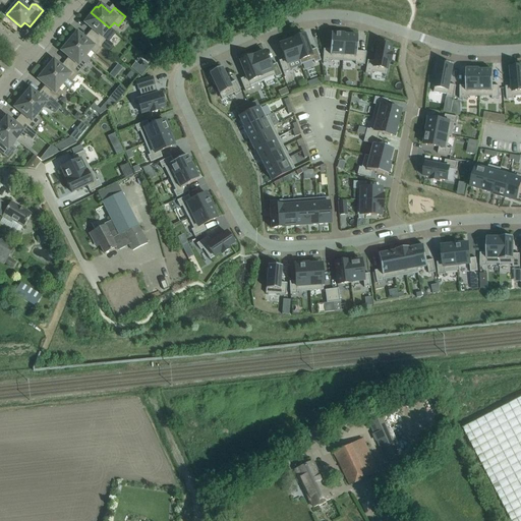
[(88,20),(84,23),(95,32),(91,36),(102,45),(108,51),(113,45),(109,42),(116,34),(109,27),(91,12),(85,17),(85,19),(88,20)]
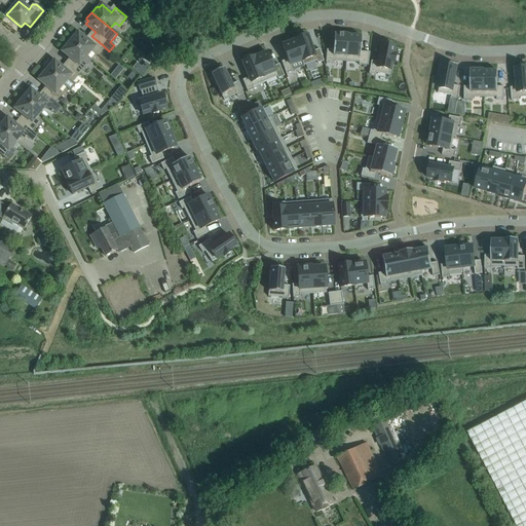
[(103,45),(91,36),(87,41),(78,33),(75,36),(74,35),(72,35),(68,40),(86,57),(91,50),(96,54),(103,45)]
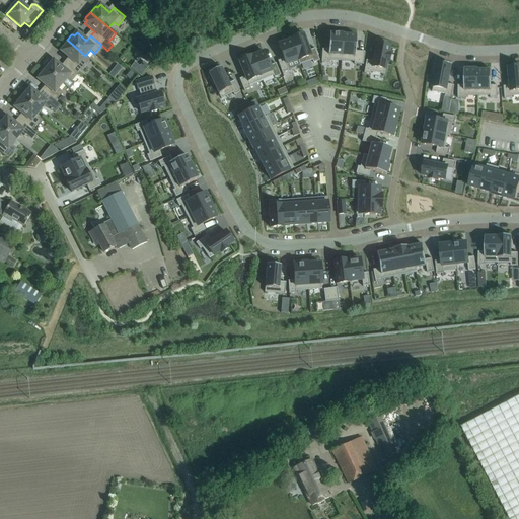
[(322,49),(321,62),(328,62),(328,60),(341,61),(343,34),(344,35),(344,33),(329,32),(328,50),(322,49)]
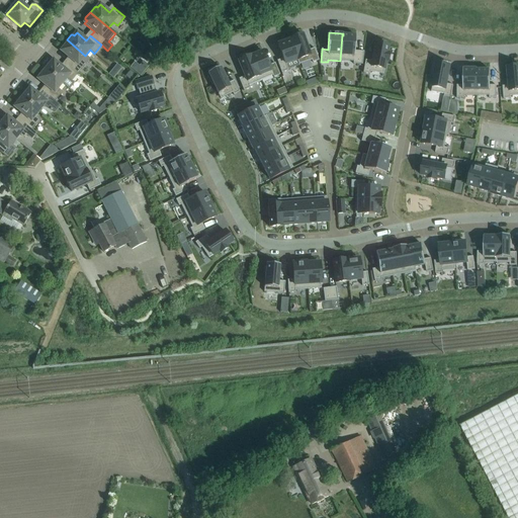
[(303,34),(289,39),(289,40),(290,39),(298,65),(312,61),(312,63),(319,61),(315,49),(309,51),(303,34)]
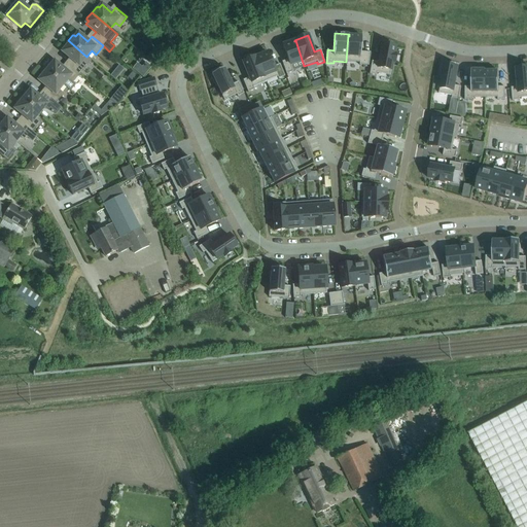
[(348,35),(346,62),(359,63),(359,65),(369,66),(370,53),(360,51),(361,36),(349,36),(348,35)]
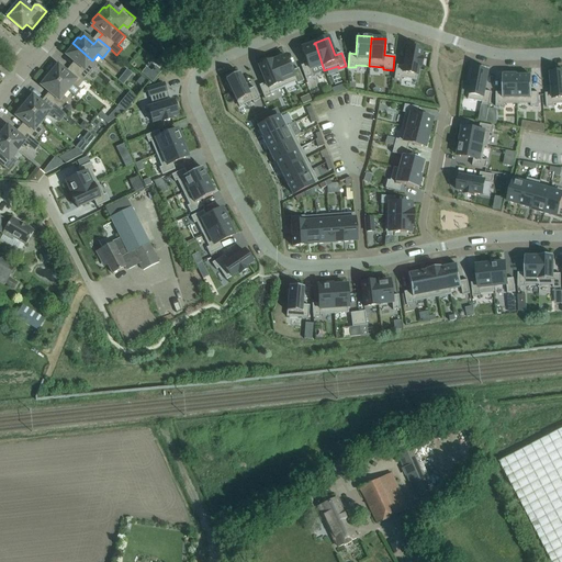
[(92,60),(72,43),(67,48),(67,51),(69,52),(66,55),(77,65),(72,69),(85,79),(92,70),(88,66),(92,60)]
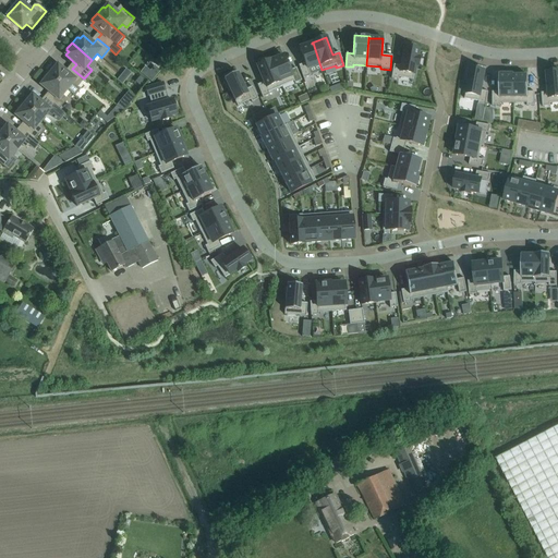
[(305,63),(299,65),(303,79),(310,76),(310,74),(322,70),(313,43),(312,44),(300,48),(305,63)]
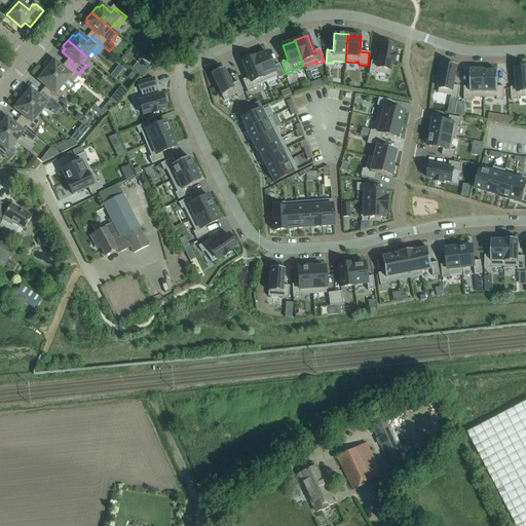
[(371,61),(369,74),(375,75),(376,73),(389,75),(391,63),(393,64),(395,54),(392,54),(395,47),(380,44),(377,63),(371,61)]
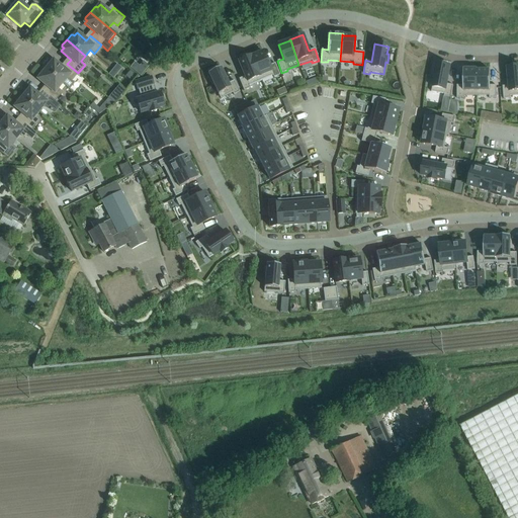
[(251,57),(250,57),(260,80),(261,80),(272,76),(273,78),(279,75),(274,63),(269,66),(263,52),(251,57)]
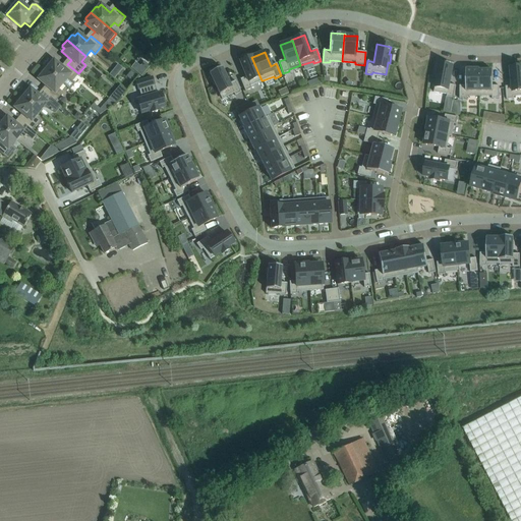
[(252,56),(239,61),(246,77),(240,79),(245,92),(251,89),(250,87),(263,81),(263,80),(262,80),(251,57),(252,57),(252,56)]
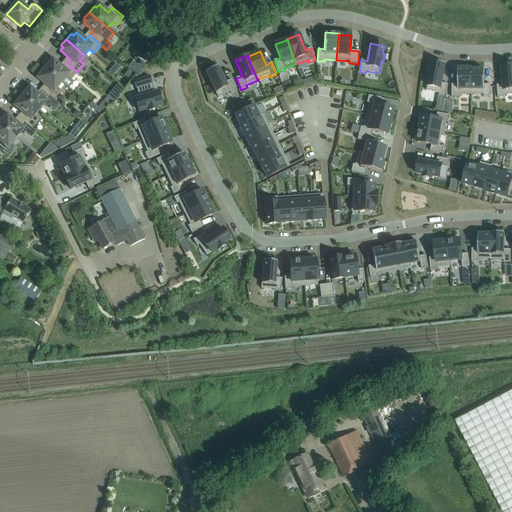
[(47,62),(43,67),(61,82),(68,88),(73,82),(70,80),(77,72),(66,63),(62,68),(53,60),(50,63),(49,62),(47,62)]
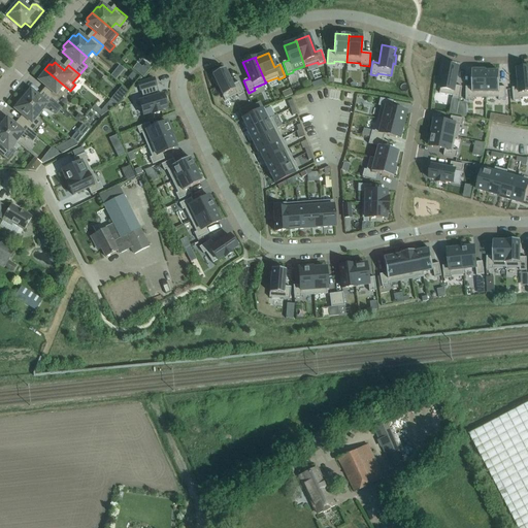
[(137,64),(133,69),(143,77),(151,68),(146,64),(142,68),(137,64)]
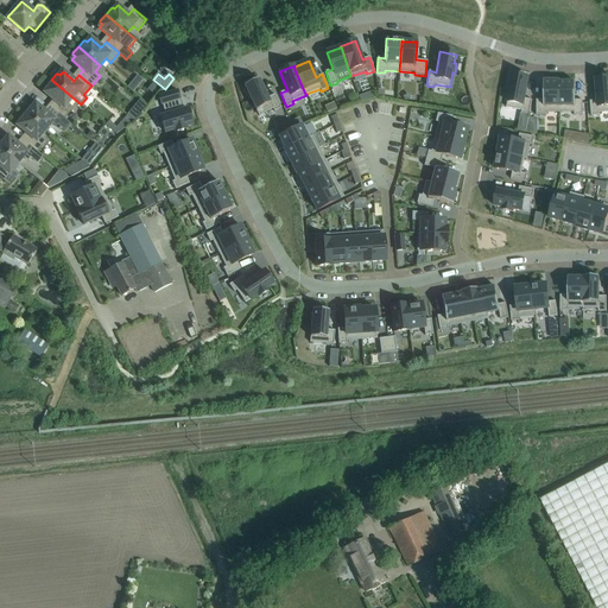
[(511,87),(506,108),(521,111),(521,113),(530,115),(532,100),(525,99),(529,78),(512,75),(512,77),(510,77),(508,87),(511,87)]
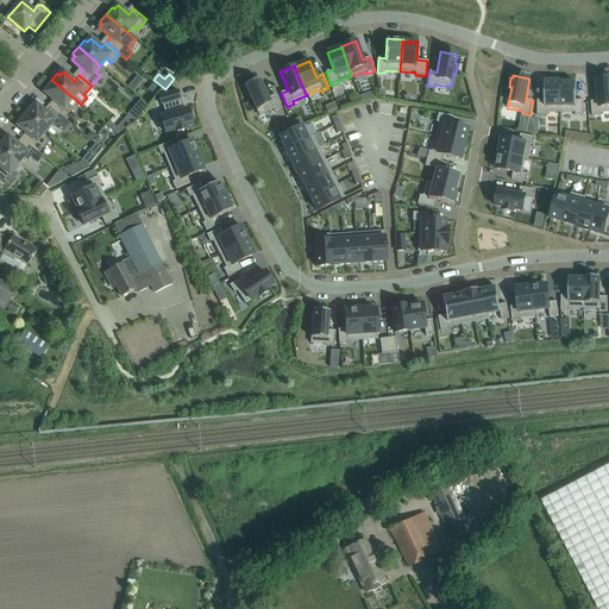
[(142,77),(133,90),(140,95),(149,82),(142,77)]
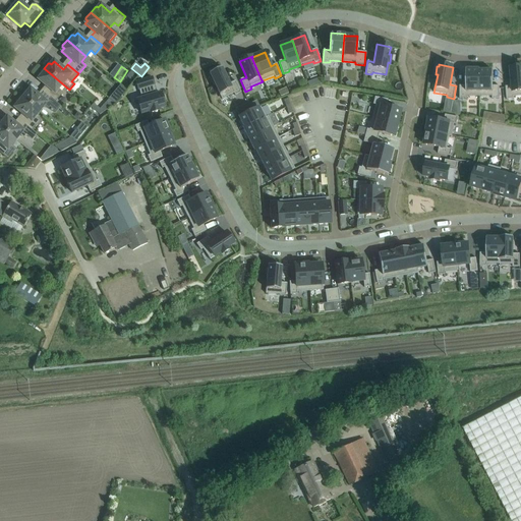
[(512,87),(506,87),(507,100),(514,99),(514,97),(520,96),(520,66),(510,68),(512,87)]
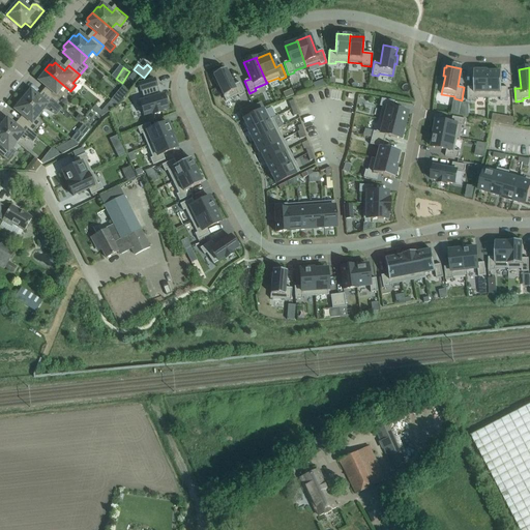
[(213,78),(212,78),(215,85),(217,84),(226,101),(237,95),(238,97),(245,94),(239,83),(233,85),(226,68),(212,75),(213,78)]
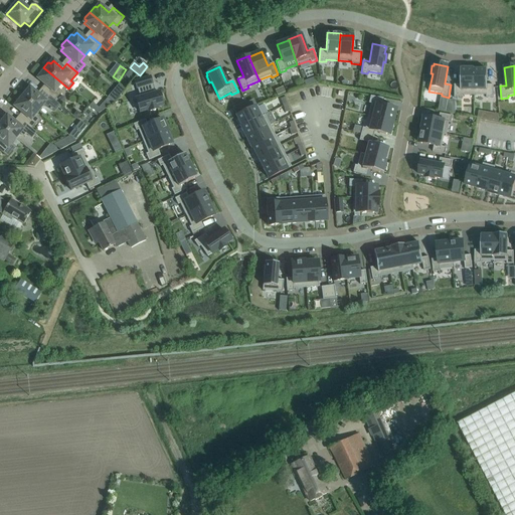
[(61,82),(43,67),(38,72),(38,74),(40,75),(37,78),(47,87),(43,92),(54,101),(61,92),(57,89),(61,82)]
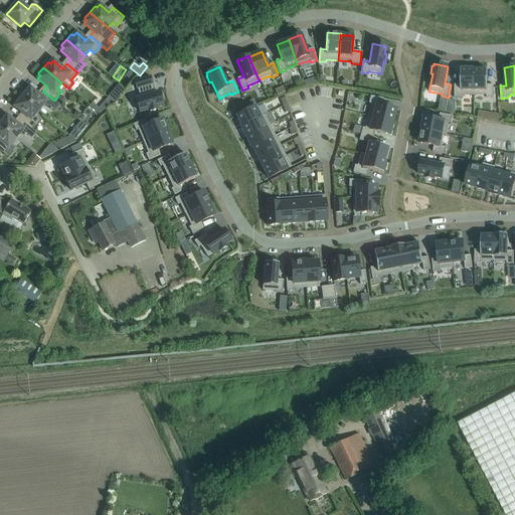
[(461,84),(455,84),(455,98),(461,98),(461,96),(474,96),(474,69),(474,68),(461,68),(461,84)]
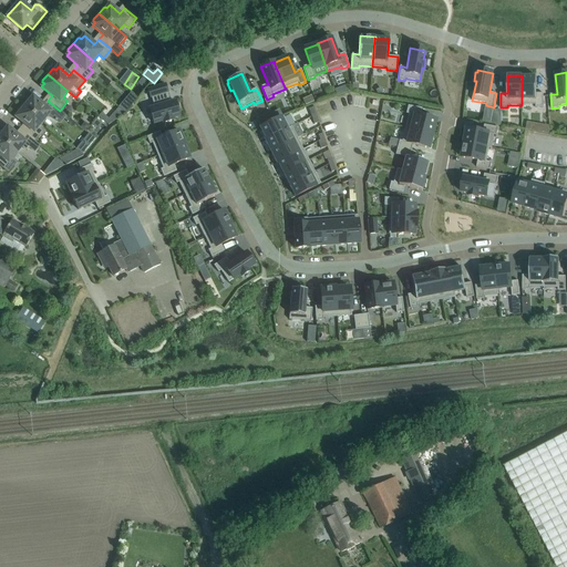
[(522,76),(522,105),(535,104),(535,107),(543,107),(543,93),(536,93),(536,76),(522,76)]
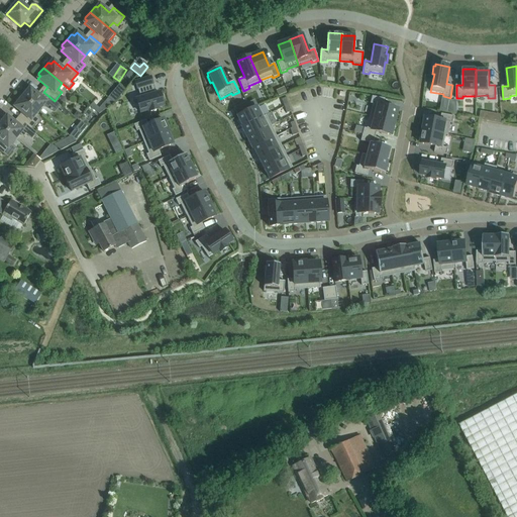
[(154,94),(151,85),(152,85),(150,78),(135,82),(137,89),(140,98),(136,100),(140,113),(148,110),(149,112),(158,109),(158,108),(164,106),(163,103),(164,102),(162,95),(160,96),(160,93),(154,94)]
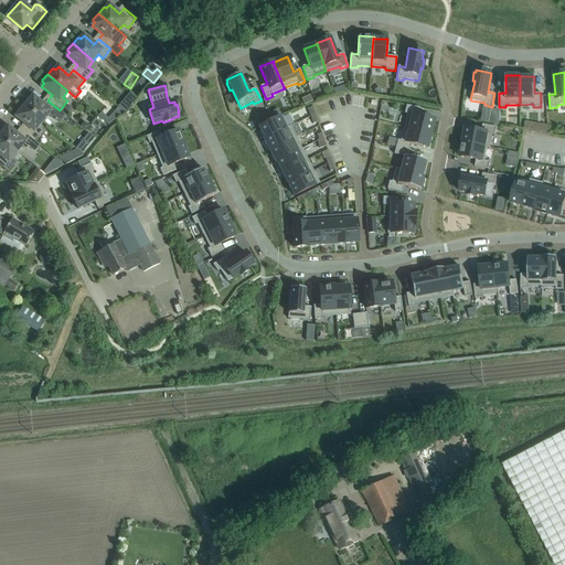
[(60,110),(48,100),(43,105),(33,96),(30,99),(29,98),(27,99),(22,105),(42,121),(46,116),(60,124),(66,116),(60,110)]
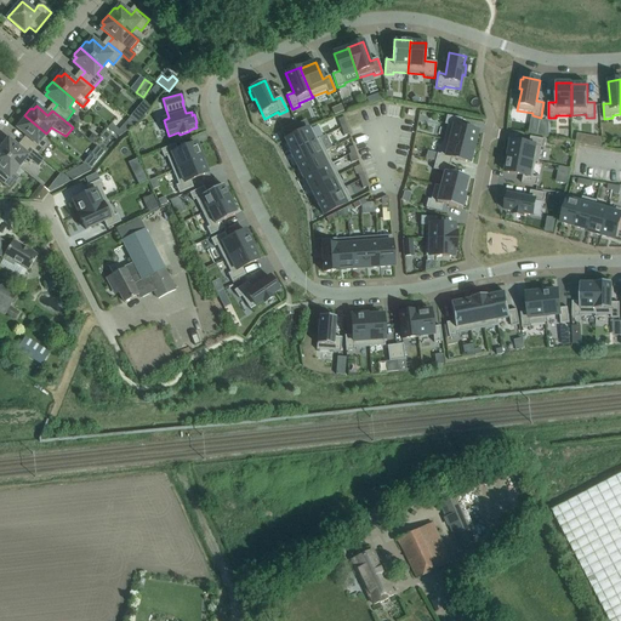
[(137,115),(134,113),(130,118),(137,124),(142,119),(137,115)]
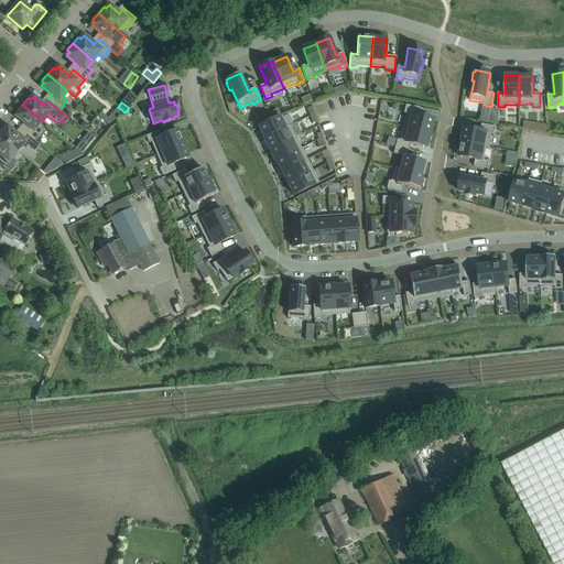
[(42,121),(22,105),(17,110),(17,112),(19,114),(15,117),(26,126),(22,131),(34,140),(42,131),(38,127),(42,121)]
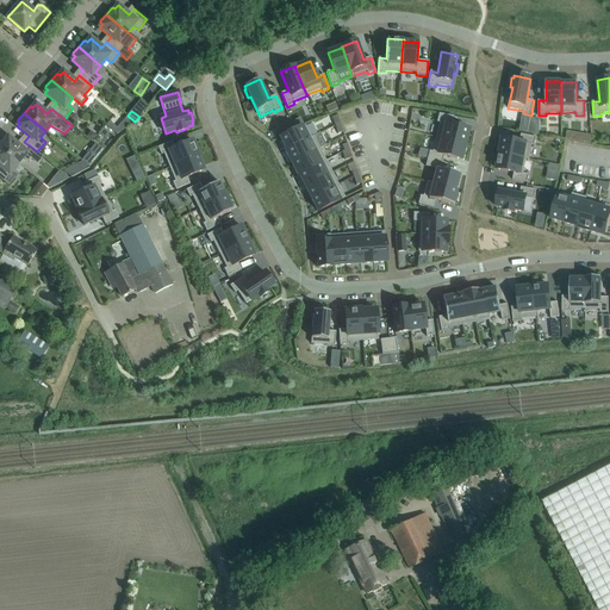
[(440,123),(435,137),(465,145),(468,130),(452,125),(454,117),(439,113),(436,123),(440,123)]
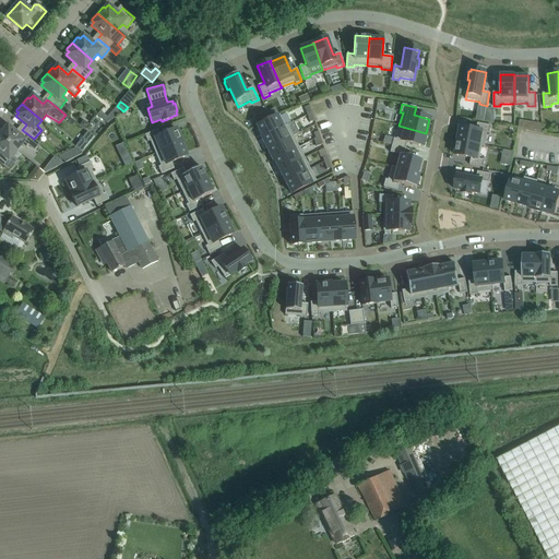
[(280,115),(257,127),(262,138),(285,127),(285,126),(280,115)]
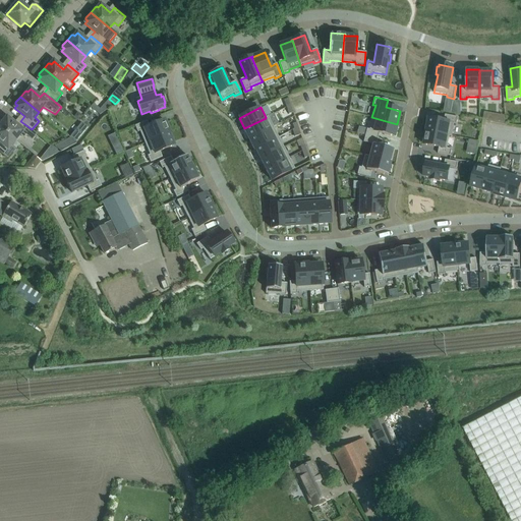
[(89,111),(84,115),(90,119),(93,114),(89,111)]
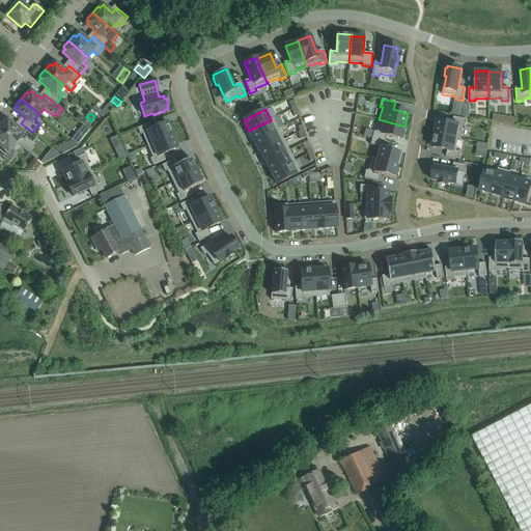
[(437,120),(435,134),(458,138),(457,139),(460,139),(463,126),(466,127),(467,119),(453,117),(452,123),(437,120)]
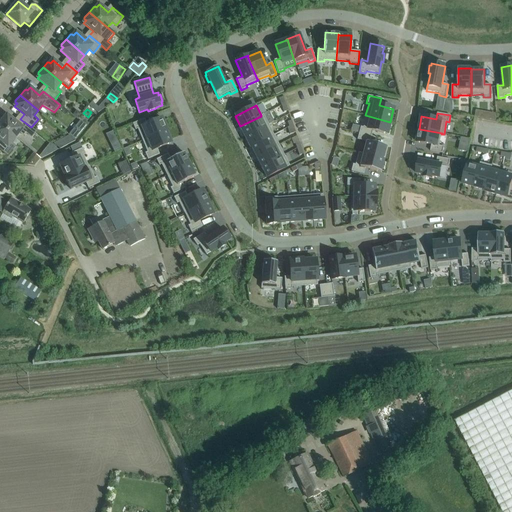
[(240,126),(239,126),(244,137),(268,125),(263,114),(261,115),(261,116),(240,126)]
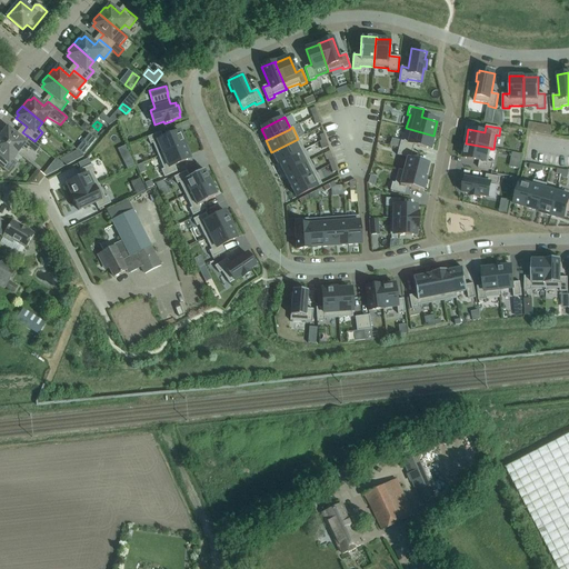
[(35,141),(22,132),(18,137),(8,128),(5,131),(3,130),(1,130),(0,131),(0,139),(17,153),(21,147),(27,151),(29,148),(35,153),(40,147),(35,141)]
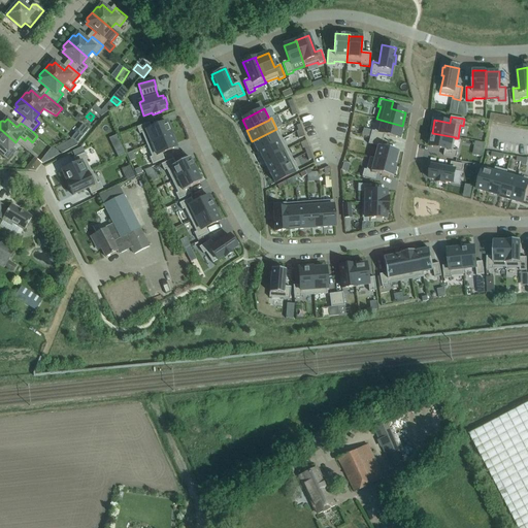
[(371,131),(369,137),(383,140),(384,134),(399,138),(402,126),(376,119),(373,131),(371,131)]
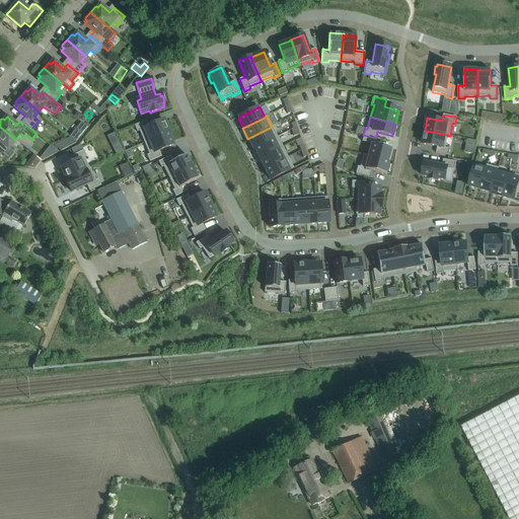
[(146,121),(134,126),(137,132),(139,131),(144,143),(168,133),(169,133),(164,120),(148,127),(146,121)]
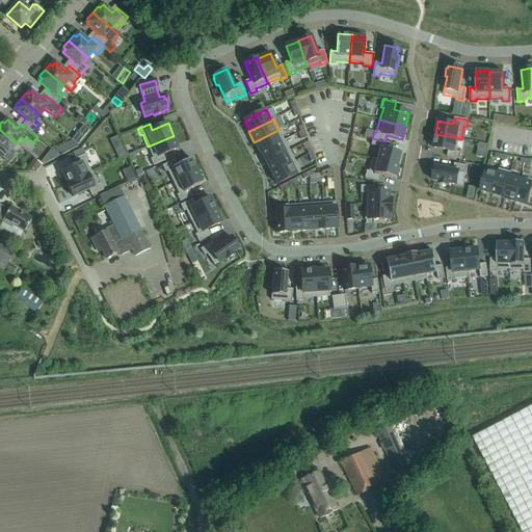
[(16,143),(0,130),(0,145),(1,148),(0,148),(0,155),(8,161),(16,153),(11,149),(16,143)]
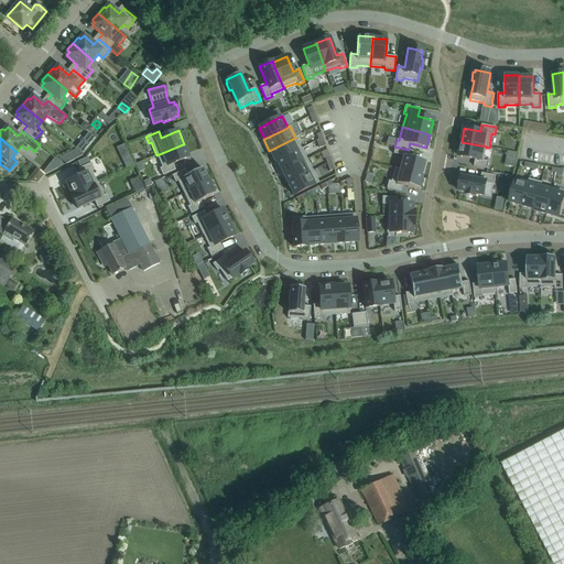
[(295,138),(269,151),(275,163),(277,162),(301,149),(295,138)]
